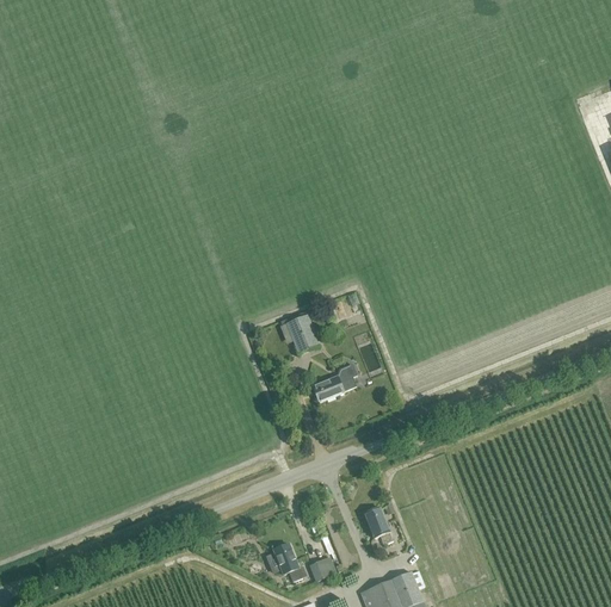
[(307,313),(285,322),(297,352),(319,344),(307,313)]
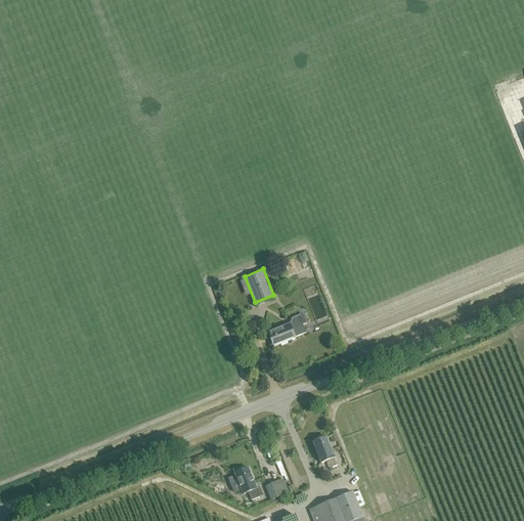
[(317,314),(323,313),(317,295),(313,296),(312,294),(307,296),(311,307),(314,306),(317,314)]
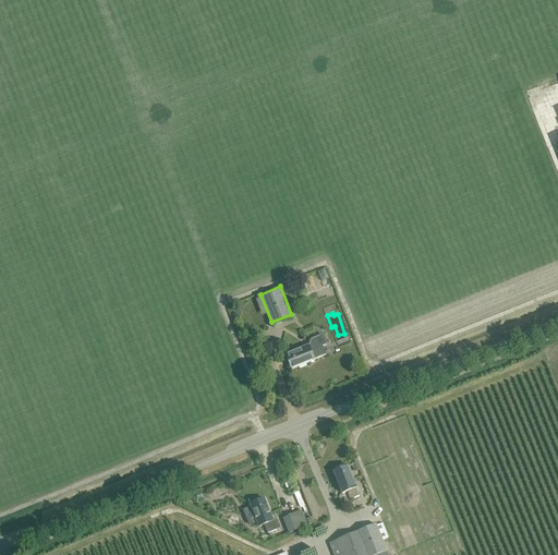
[(314,357),(313,357),(325,352),(322,344),(326,341),(322,332),(310,336),(308,342),(286,351),(291,365),(314,357)]
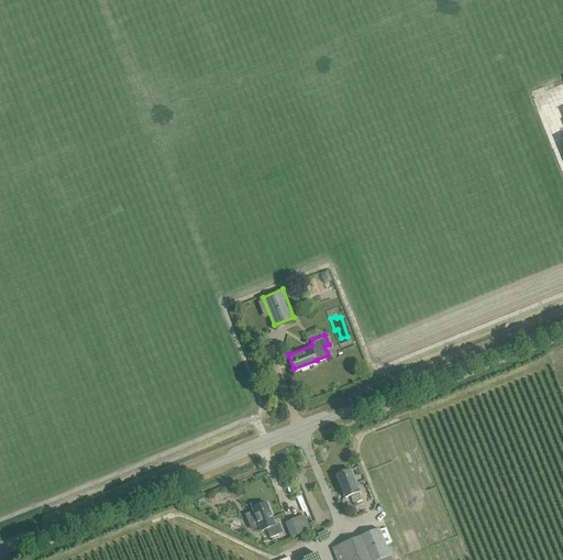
[(353,501),(362,497),(359,490),(359,489),(350,467),(335,472),(344,495),(350,493),(353,501)]
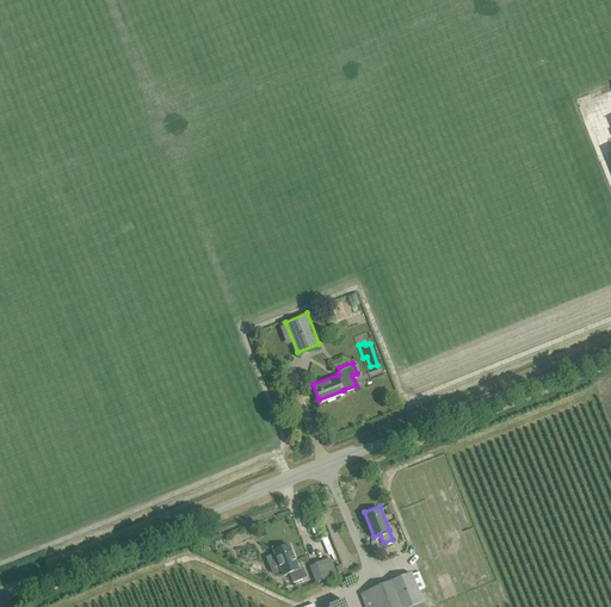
[(292,578),(301,575),(297,567),(298,567),(288,542),(272,547),(283,573),(289,570),(292,578)]
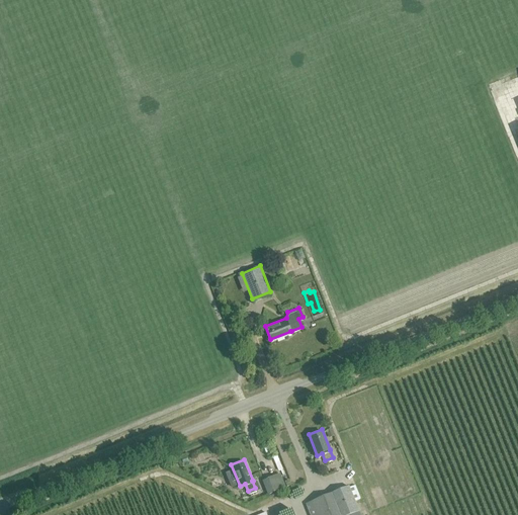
[(262,478),(267,492),(284,485),(278,471),(262,478)]
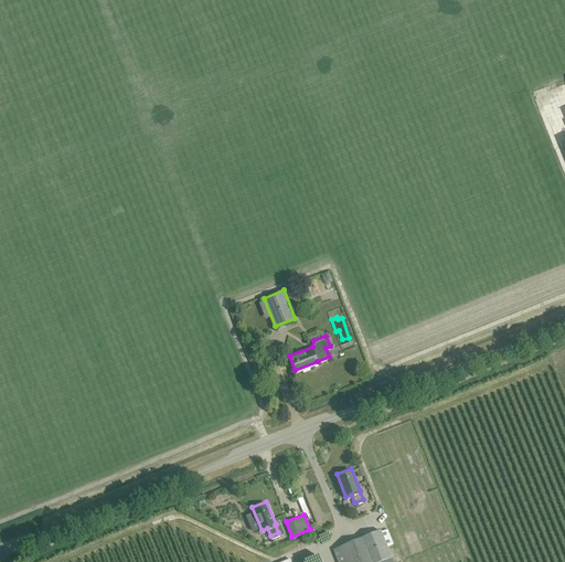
[(381,528),(333,547),(339,561),(393,561),(391,555),(392,555),(381,528)]
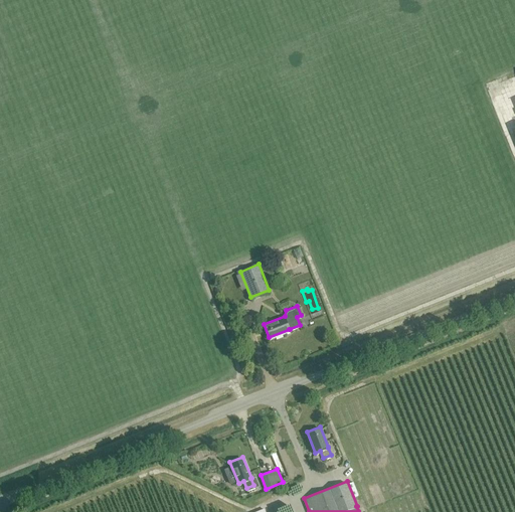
All buildings are outlined.
